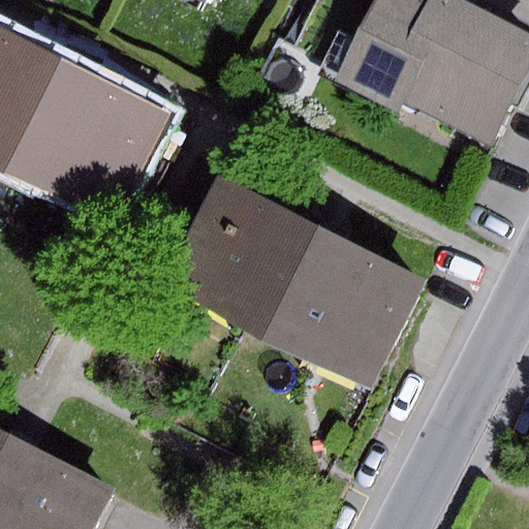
[(339,69),(375,0),(317,0),(293,45),(339,69)]
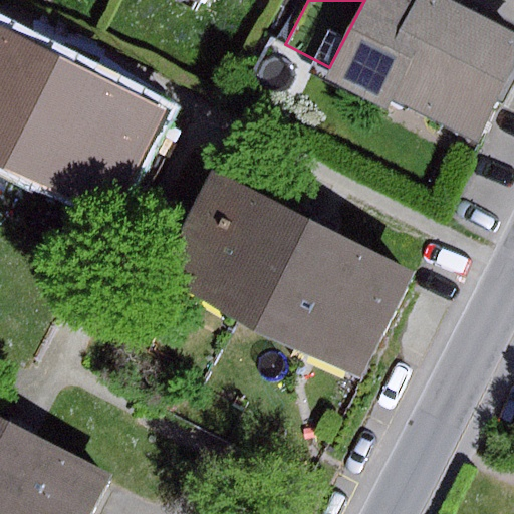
[(418,0),(417,0),(364,0),(329,67),(324,77),(388,110),(395,98),(479,143),(513,74),(513,32),(451,0),(418,0)]
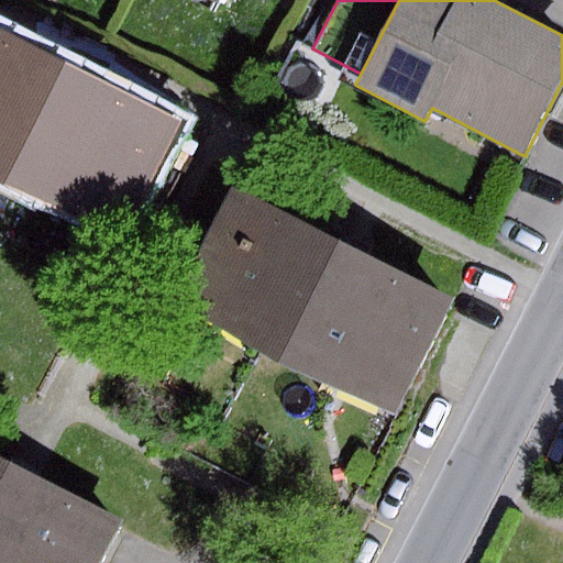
[(80,70),(0,30),(0,172),(122,234),(180,121),(80,70)]
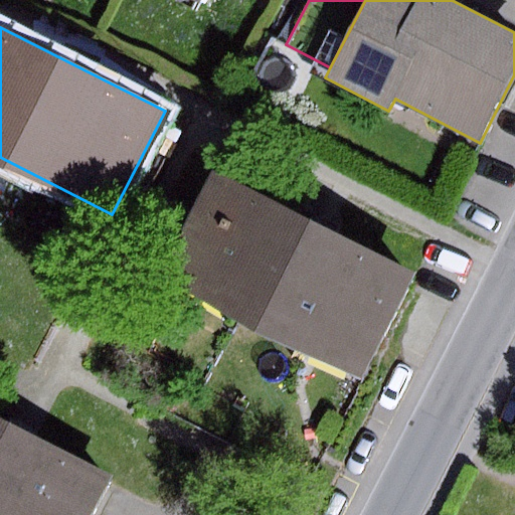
[(323,227),(214,172),(160,279),(361,380),(415,274),(323,227)]
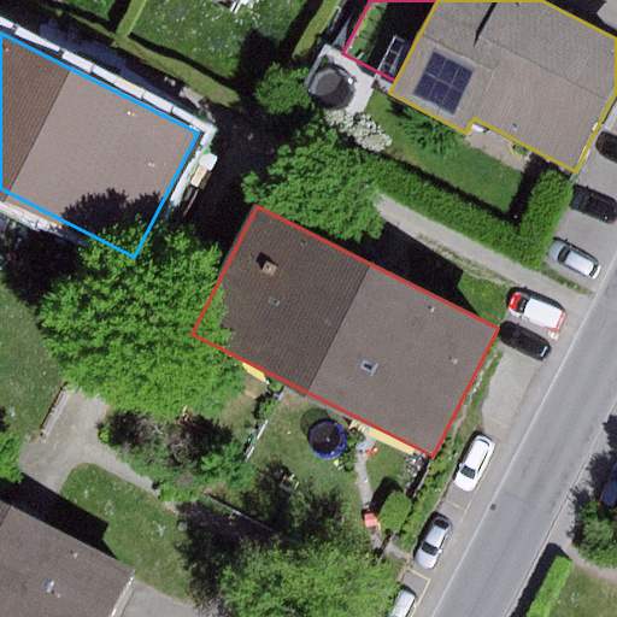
[(21,515),(0,504),(0,616),(107,616),(131,571),(21,515)]
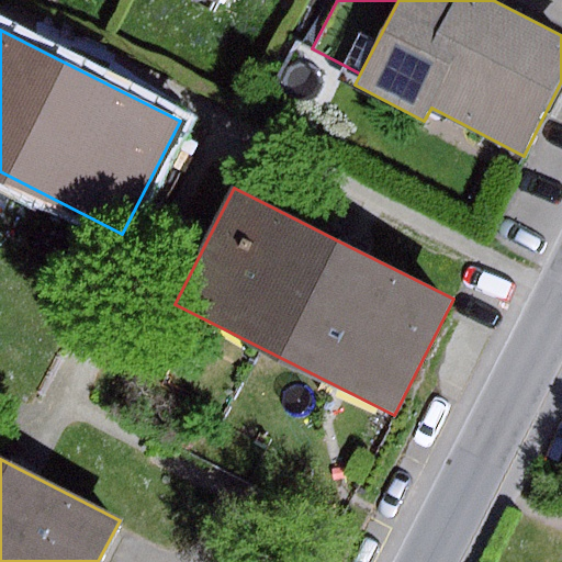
All buildings are outlined.
